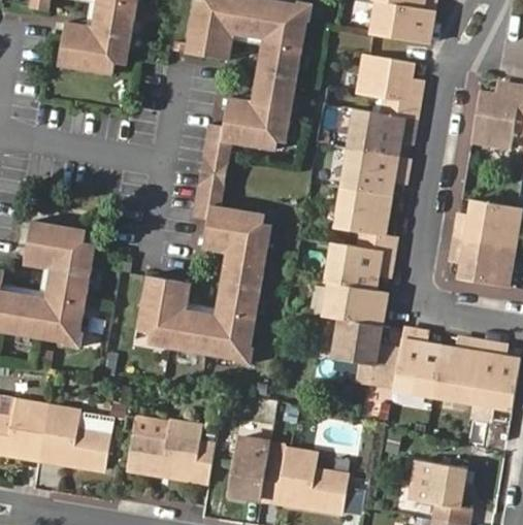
[(41,2),(41,0),(90,0),(85,32),(59,27),(53,61),(107,70),(109,60),(113,38),(126,41),(128,32),(130,20),(133,0),(31,0),(41,2)]
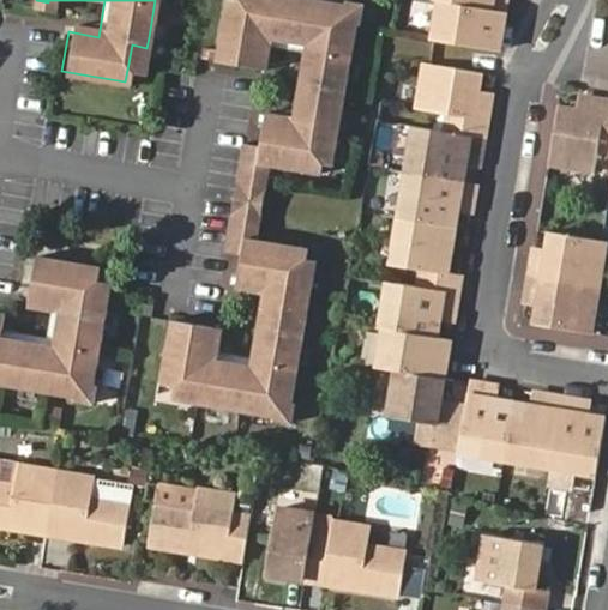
[(97,0),(92,24),(71,19),(68,31),(98,37),(104,0),(97,0)]
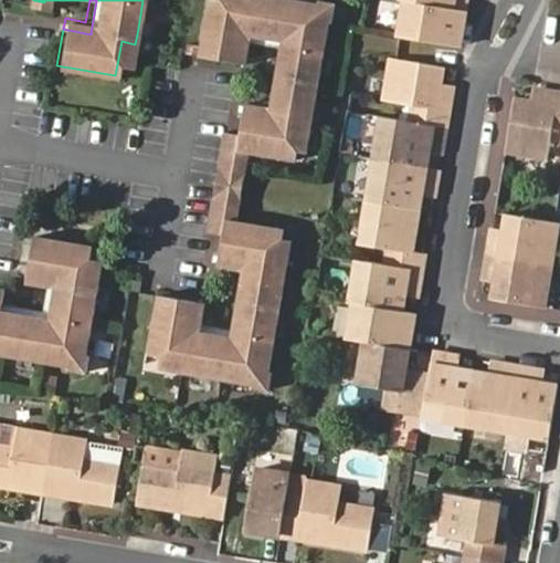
[(307,1),(295,0),(244,0),(244,3),(223,0),(205,0),(196,58),(231,64),(236,34),(280,42),(277,51),(266,107),(265,116),(239,112),(235,134),(232,148),(244,152),(289,159),(291,150),(296,122),(307,123),(308,118),(310,104),(317,70),(319,58),(326,22),(329,22),(331,3),(315,0),(315,3),(307,1)]
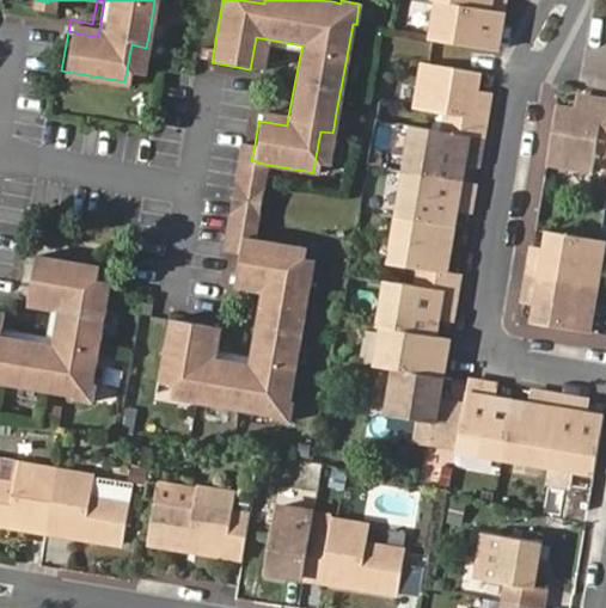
[(433,0),(432,5),(439,5),(501,12),(503,0),(433,0)]
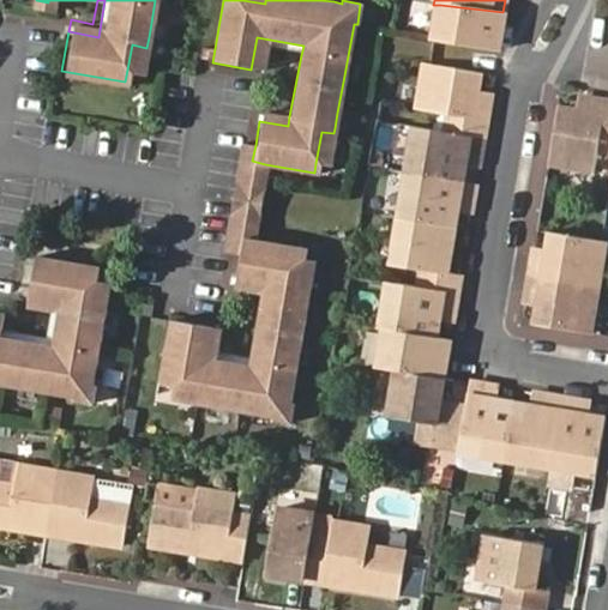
[(497,50),(503,12),(440,5),(434,41),(497,50)]
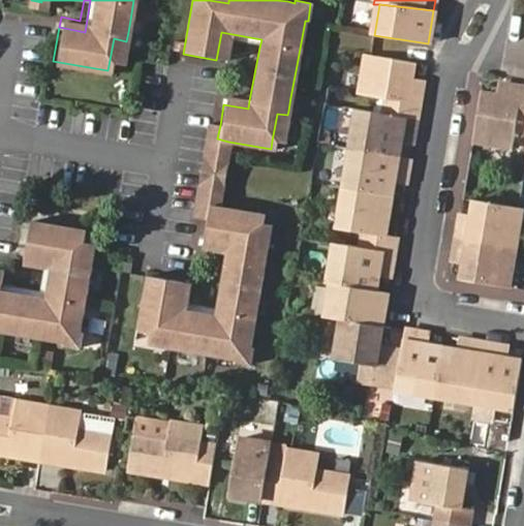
[(137,21),(130,20),(128,32),(134,33),(137,21)]
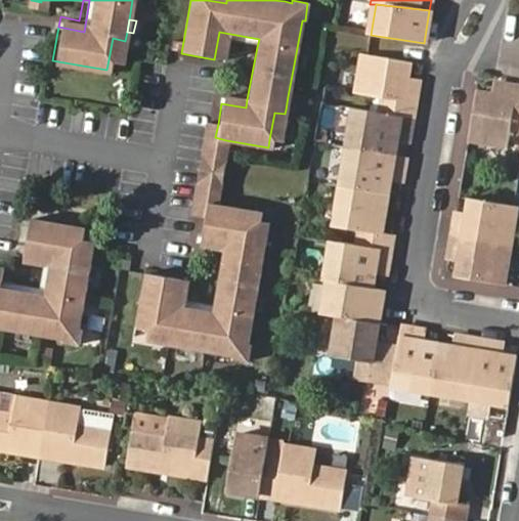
[(227,41),(257,47),(259,39),(219,32),(214,59),(224,61),(227,41)]
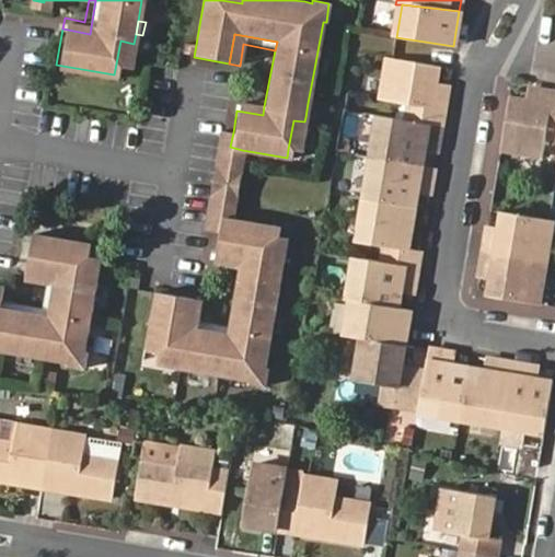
[(130,67),(134,44),(120,41),(116,64),(130,67)]
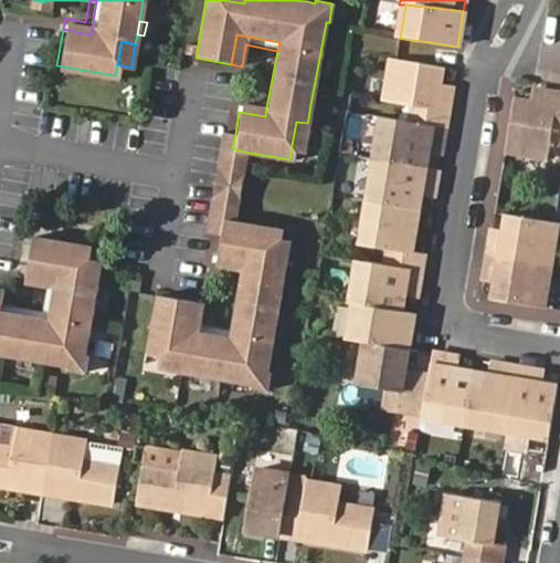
[(326,59),(319,58),(317,70),(325,71),(326,59)]
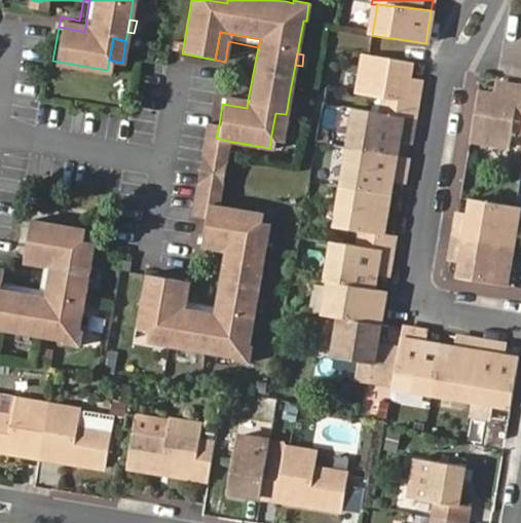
[(406,99),(410,74),(412,61),(364,53),(358,90),(383,95),(381,112),(415,116),(415,115),(417,100),(406,99)]
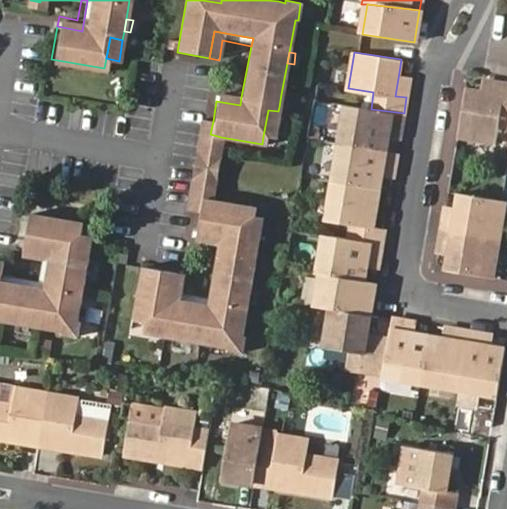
[(406,97),(410,74),(399,72),(395,96),(406,97)]
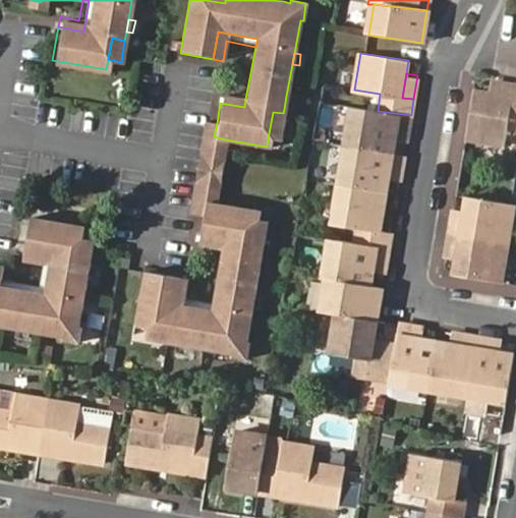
[(510,99),(512,88),(491,84),(489,96),(510,99)]
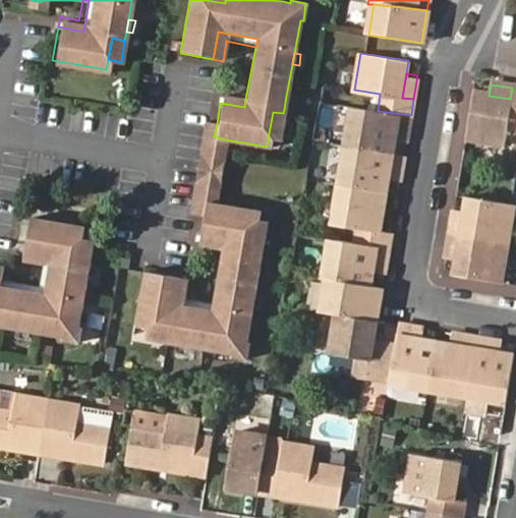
[(505,147),(510,119),(515,120),(515,88),(512,88),(510,99),(489,96),(472,93),(465,140),(505,147)]
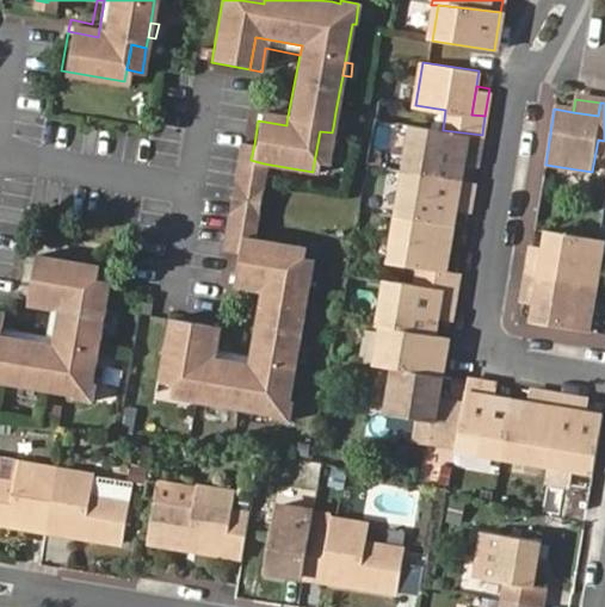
[(260,111),(258,121),(286,125),(288,116),(260,111)]
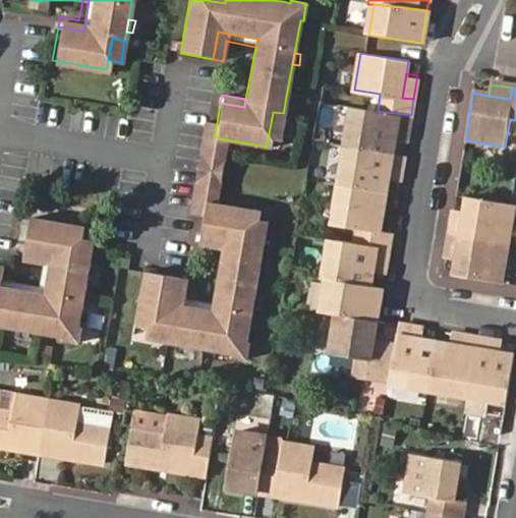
[(292,97),(286,96),(284,109),(290,110),(292,97)]
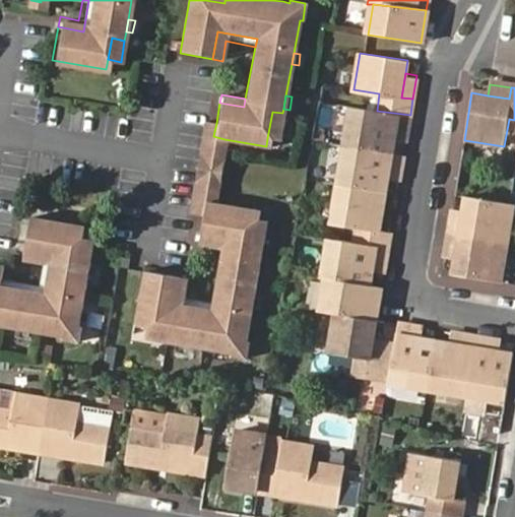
[(396,135),(397,126),(407,128),(410,115),(377,111),(350,107),(344,146),(393,152),(396,135)]
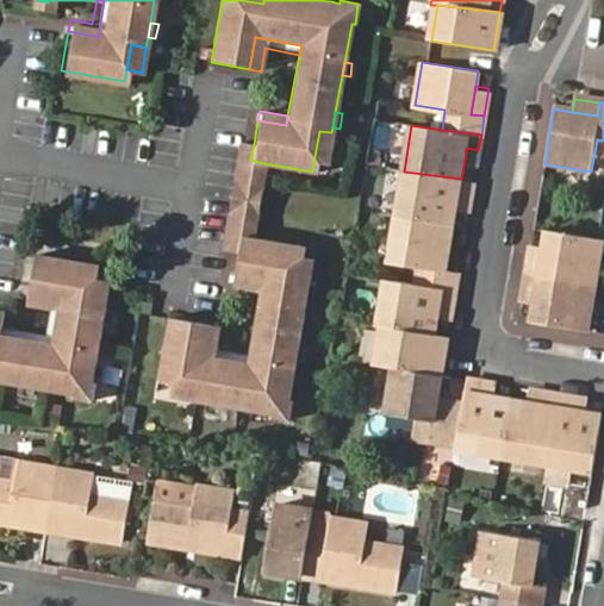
[(325,164),(331,132),(319,131),(313,162),(325,164)]
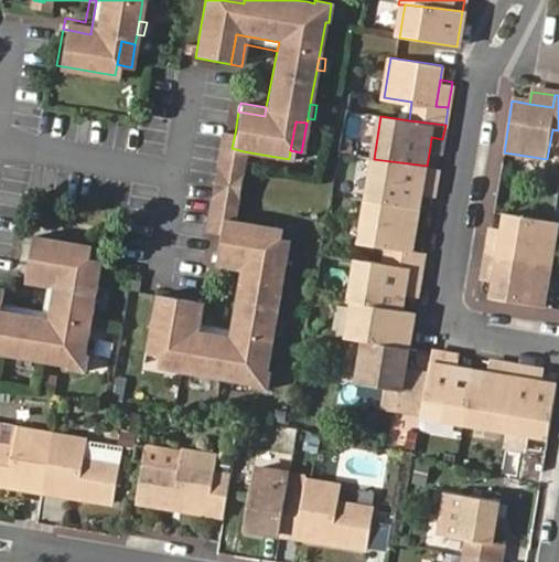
[(229,224),(244,151),(232,148),(235,134),(218,130),(199,234),(215,237),(217,222),(229,224)]
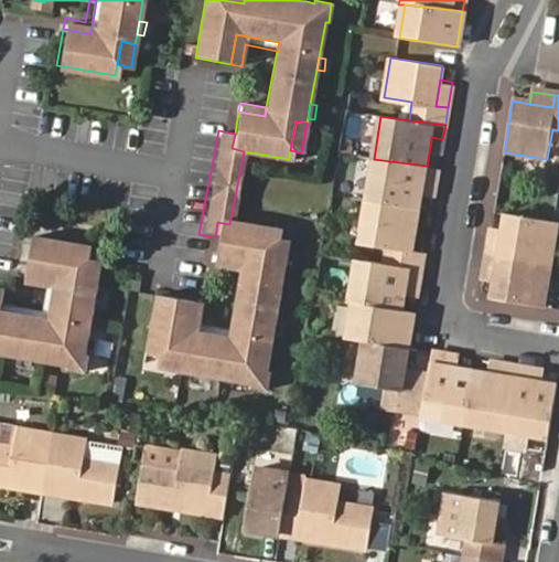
[(441,149),(442,139),(431,137),(430,147),(441,149)]
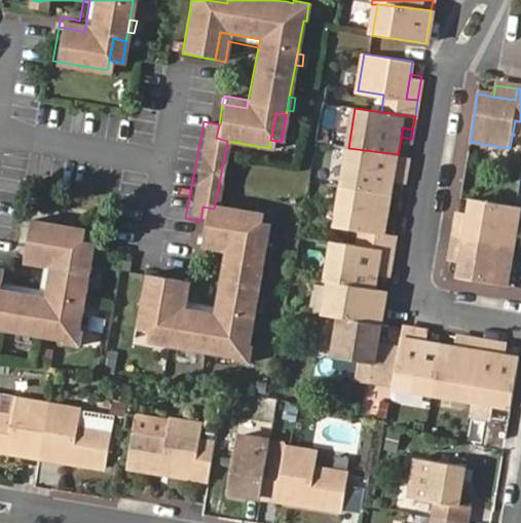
[(394,177),(395,169),(407,171),(408,156),(398,154),(348,148),(342,188),(391,194),(394,177)]
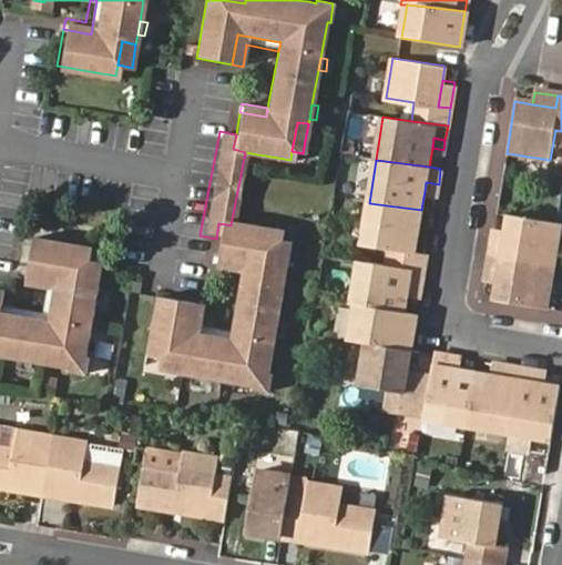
[(437,193),(439,184),(426,182),(425,191),(437,193)]
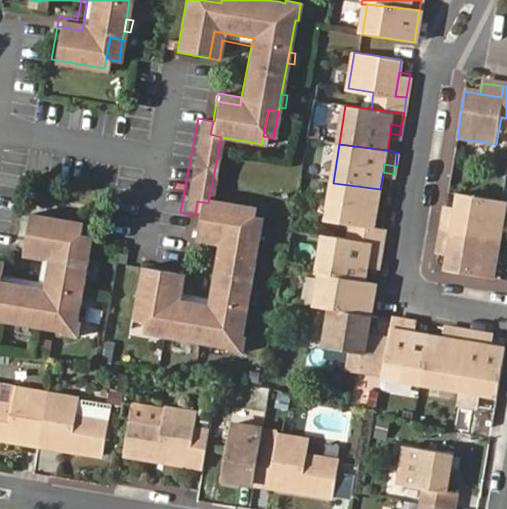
[(375,223),(380,189),(333,183),(327,219),(353,223),(350,240),(383,244),(384,242),(386,225),(375,223)]
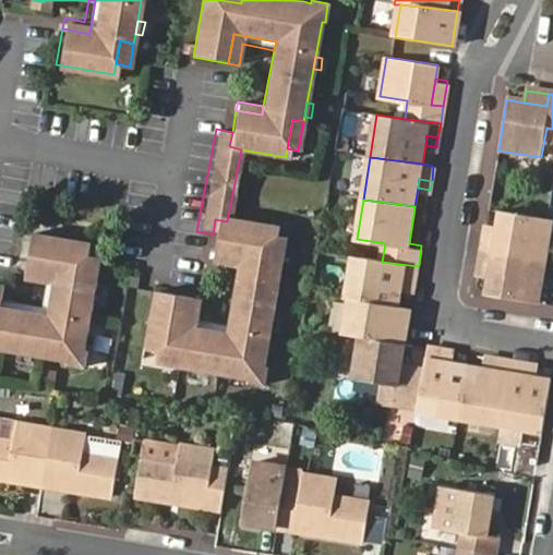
[(547,258),(552,218),(545,217),(503,208),(501,224),(499,233),(485,230),(483,248),(547,258)]
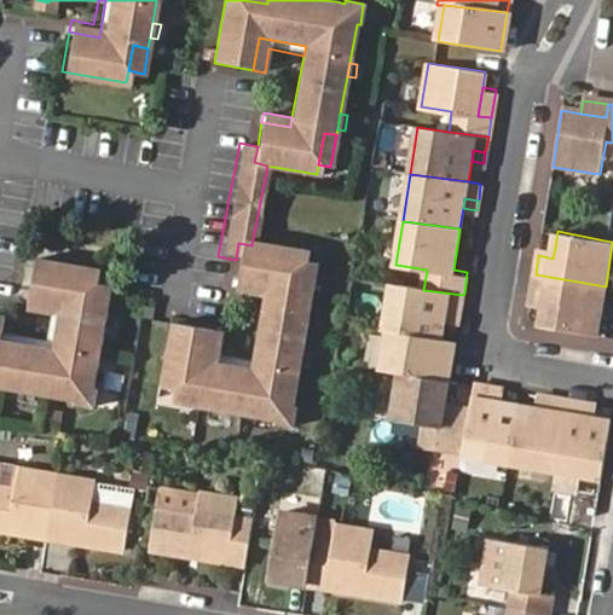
[(236,260),(230,286),(259,293),(258,302),(246,364),(243,373),(201,364),(198,365),(206,332),(168,326),(156,387),(167,389),(191,395),(189,408),(200,410),(214,412),(247,418),(262,422),(267,423),(267,425),(285,429),(289,410),(287,408),(293,369),(296,354),(302,320),(305,306),(307,296),(294,293),(299,265),(301,254),(252,245),(238,243),(236,260)]
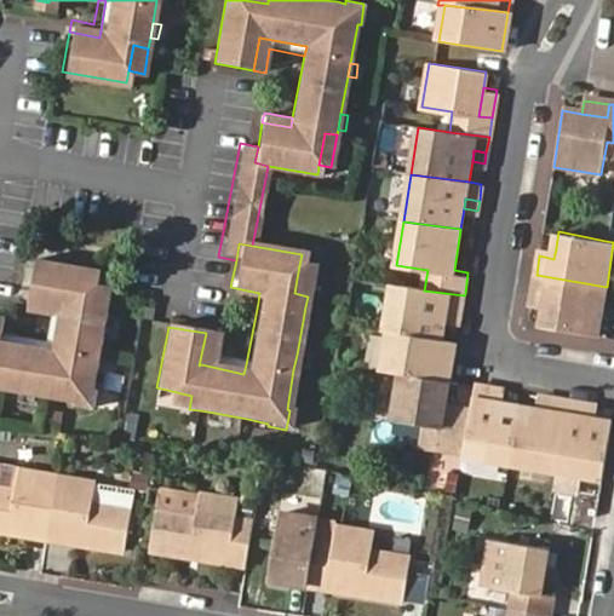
[(554,259),(556,248),(540,246),(539,255),(554,259)]
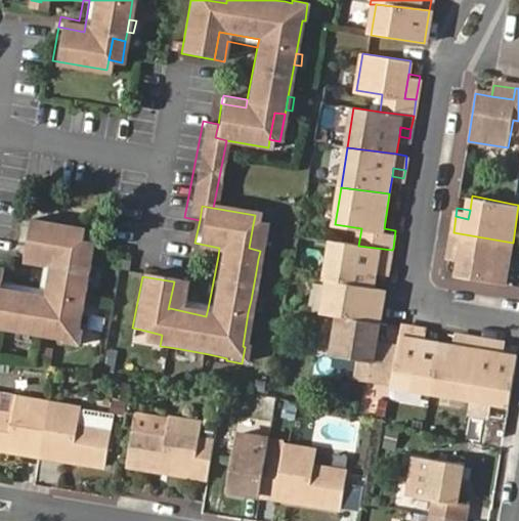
[(0,324),(11,328),(24,330),(55,337),(54,342),(72,345),(75,329),(73,329),(73,326),(75,315),(81,280),(83,269),(85,259),(73,256),(76,236),(78,224),(26,215),(18,249),(44,254),(37,292),(0,284),(0,324)]
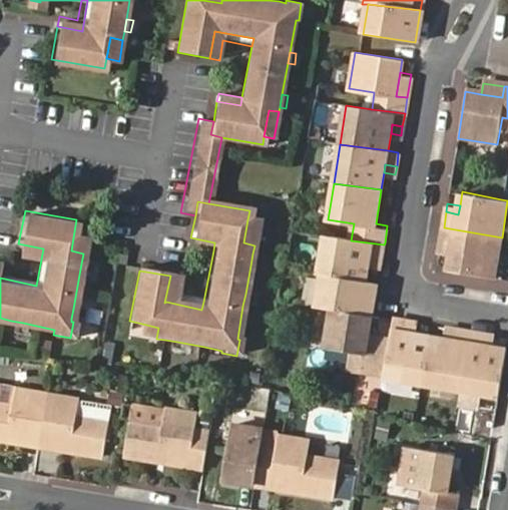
[(259,221),(247,219),(243,242),(255,245),(259,221)]
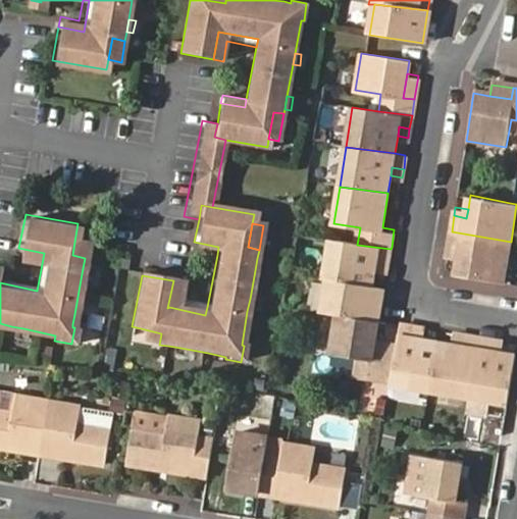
[(505,279),(511,242),(452,231),(449,248),(462,250),(461,257),(458,272),(505,279)]
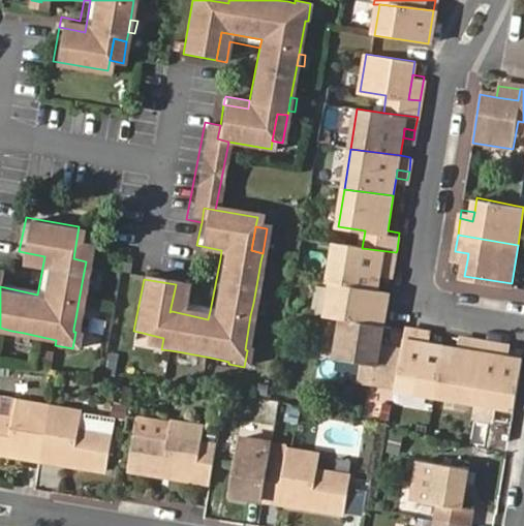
[(90,241),(76,239),(73,258),(86,261),(90,241)]
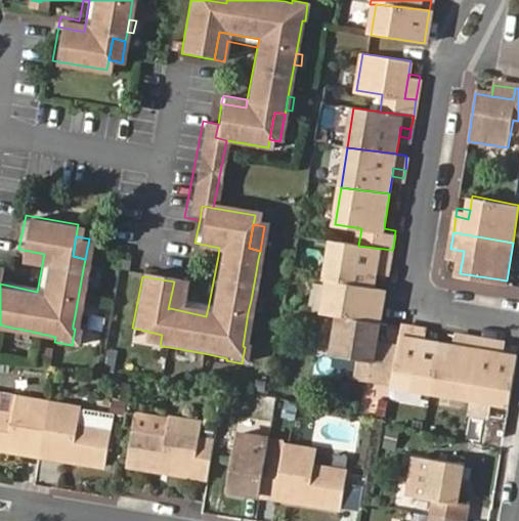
[(377,274),(379,265),(390,267),(392,250),(358,246),(332,242),(325,281),(330,281),(375,288),(377,274)]
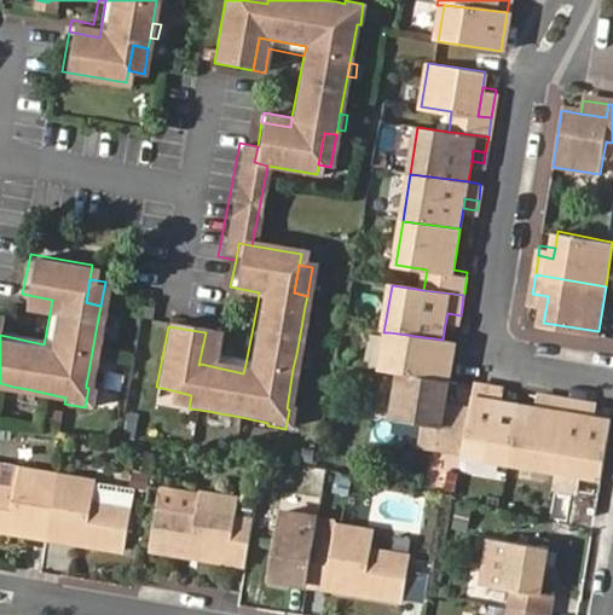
[(259,293),(230,286),(229,296),(258,302),(259,293)]
